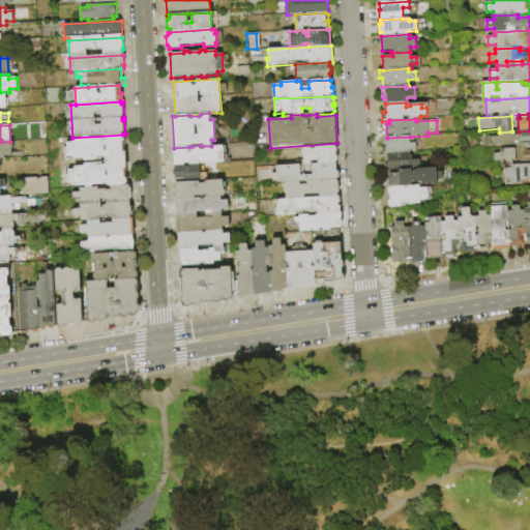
[(529,130),(529,147),(526,148),(523,148),(522,143),(517,144),(517,142),(511,142),(511,149),(501,149),(501,145),(486,145),(486,137),(500,136),(500,133),(511,131),(511,135),(516,135),(516,131),(519,131),(529,130)]
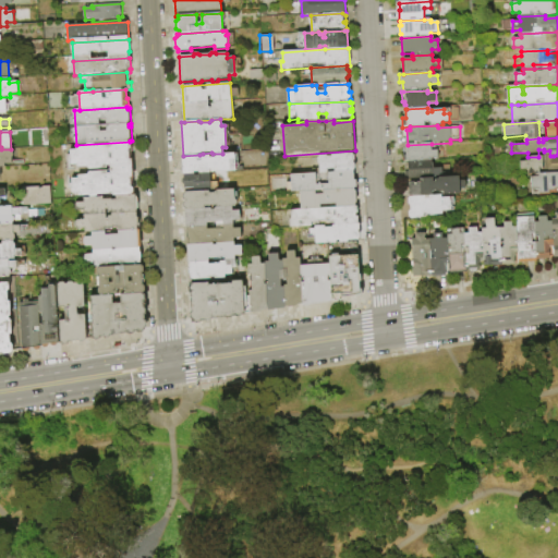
[(130,142),(130,143),(132,143),(132,150),(131,150),(131,159),(133,159),(134,179),(132,180),(132,187),(134,189),(134,194),(133,195),(116,196),(113,196),(111,194),(98,195),(97,197),(91,198),(88,196),(79,196),(79,194),(73,194),(72,180),(79,179),(79,177),(88,176),(88,173),(107,172),(107,174),(110,174),(110,167),(107,167),(107,169),(88,170),(88,167),(77,168),(77,165),(71,166),(71,152),(76,150),(76,145),(130,142)]
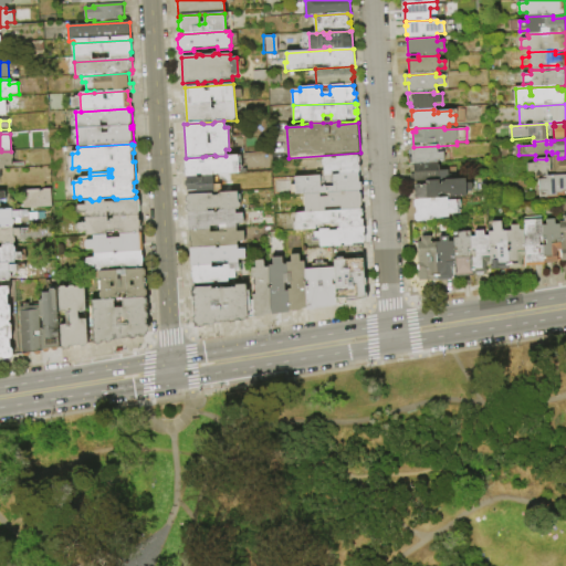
[(412,165),(411,147),(413,147),(438,146),(438,153),(444,153),(444,161),(439,161),(439,164),(438,164),(413,165),(412,165)]
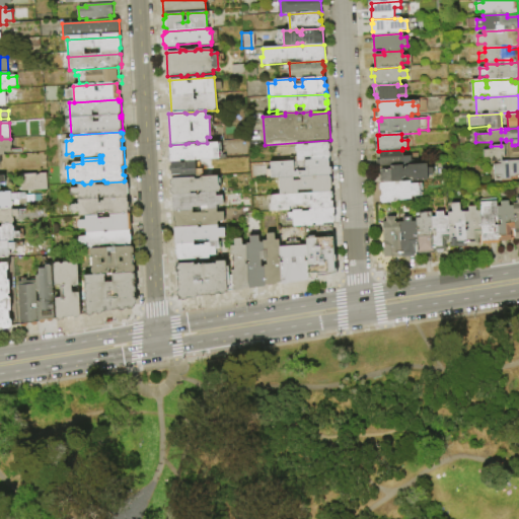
[(0,139),(1,139),(10,139),(11,139),(12,153),(5,153),(5,156),(0,156),(0,139)]
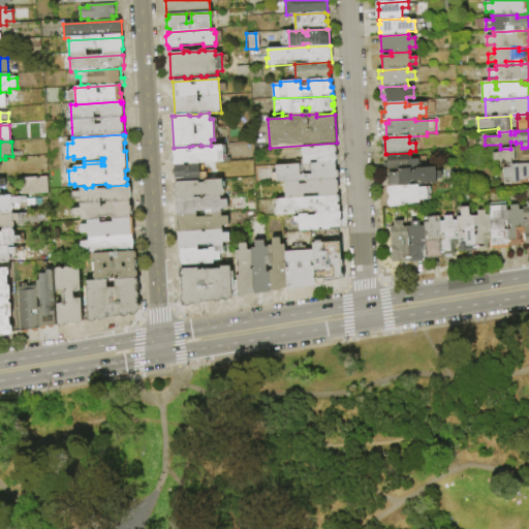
[(175,166),(174,151),(175,151),(175,149),(223,146),(224,162),(207,164),(206,161),(198,161),(199,164),(175,166)]
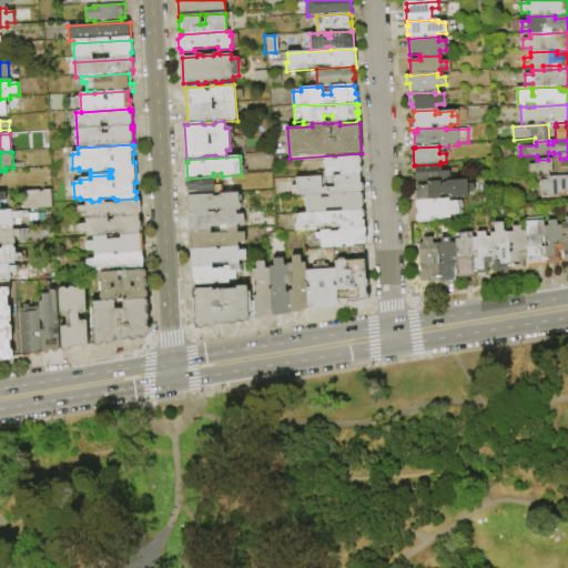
[(361,159),(362,164),(359,165),(362,168),(362,172),(359,174),(341,175),(341,173),(333,173),(334,176),(326,176),(325,169),(324,166),(324,161),(325,161),(325,159),(359,156),(359,158),(361,159)]
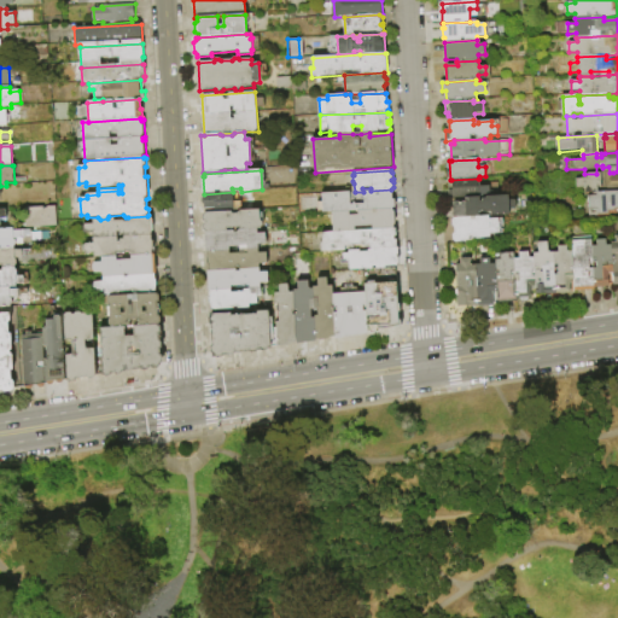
[(596,193),(586,193),(586,188),(577,188),(577,180),(584,179),(584,174),(596,174),(601,173),(602,188),(599,190),(599,192),(596,193)]
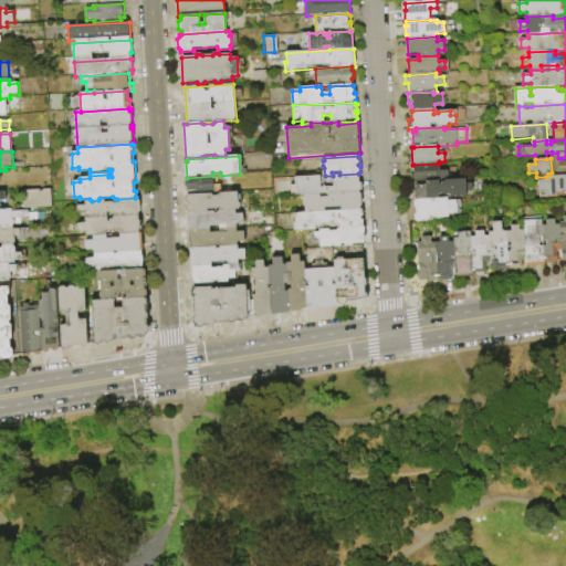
[(562,158),(562,161),(565,160),(565,173),(554,174),(553,158),(558,158),(562,158)]
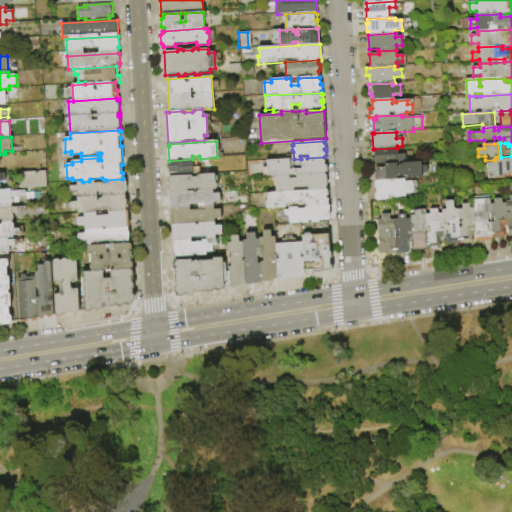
[(372,165),(371,158),(375,158),(374,149),(396,148),(396,155),(406,155),(406,163),(385,165),(372,165)]
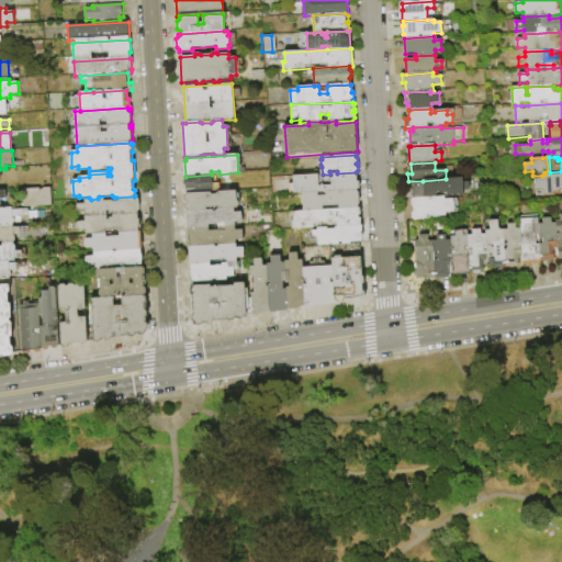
[(356,172),(357,182),(359,181),(359,190),(357,190),(326,192),(317,193),(302,194),(294,194),(293,177),(318,175),(318,187),(332,186),(332,175),(337,173),(356,172)]
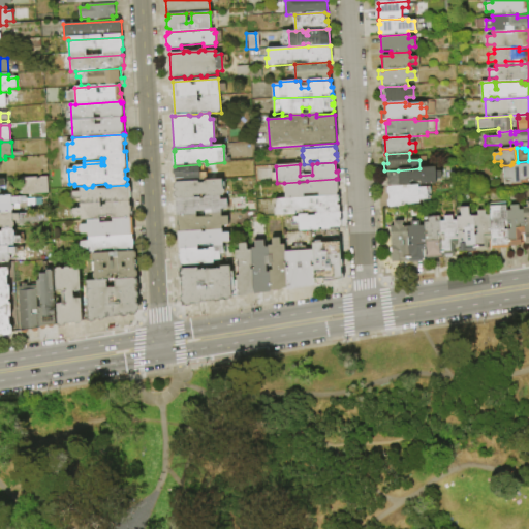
[(528,163),(528,180),(527,180),(527,182),(522,182),(522,185),(511,186),(511,179),(504,180),(504,168),(510,167),(510,165),(512,164),(528,163)]
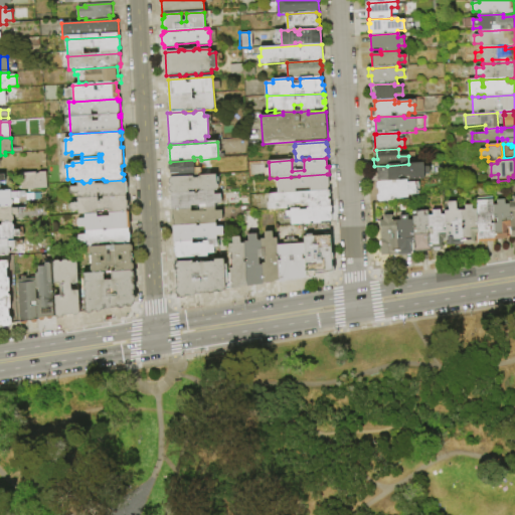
[(180,177),(179,174),(171,175),(170,171),(169,171),(168,165),(170,165),(170,162),(194,160),(196,176),(180,177)]
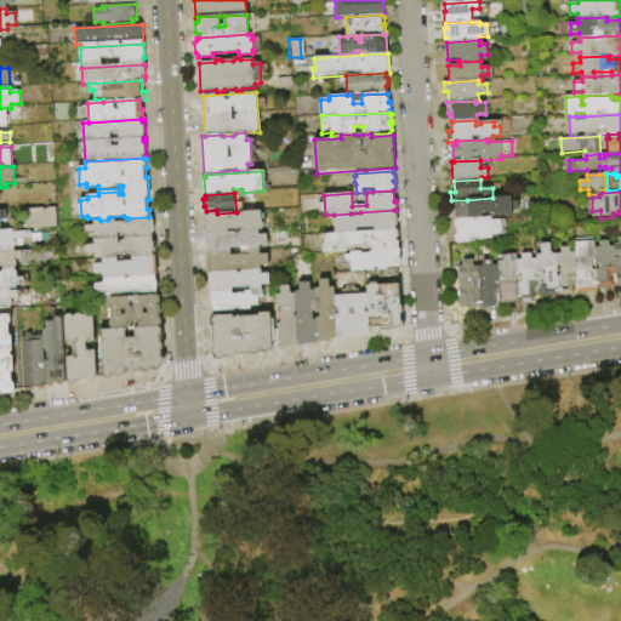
[(455,220),(455,204),(467,203),(467,200),(493,198),(512,197),(512,201),(518,201),(519,210),(512,211),(512,216),(491,217),(455,220)]
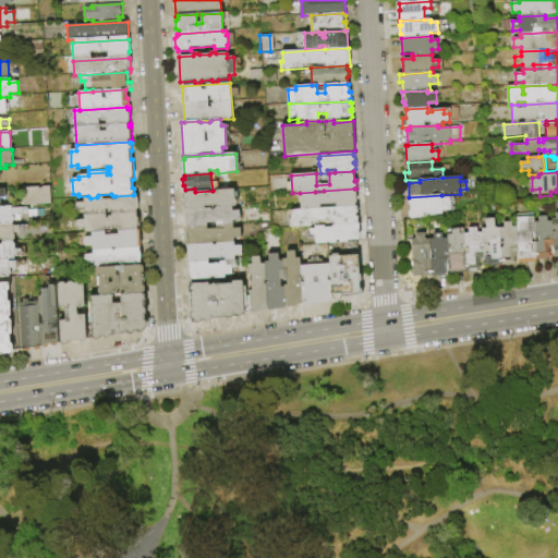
[(20,187),(20,204),(50,203),(50,187),(20,187)]
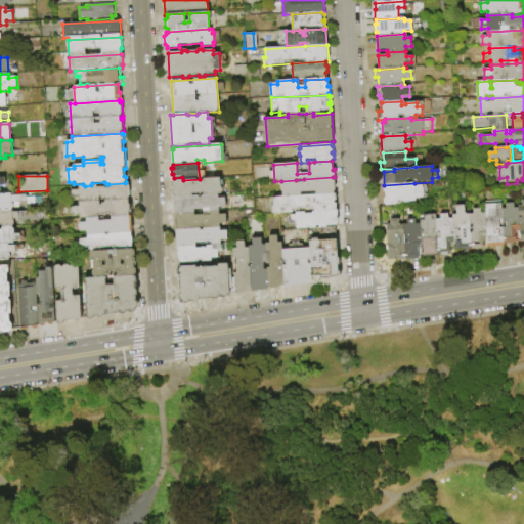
[(333,177),(333,180),(335,180),(336,191),(334,191),(334,193),(282,198),(281,181),(296,180),(296,183),(304,182),(304,179),(333,177)]
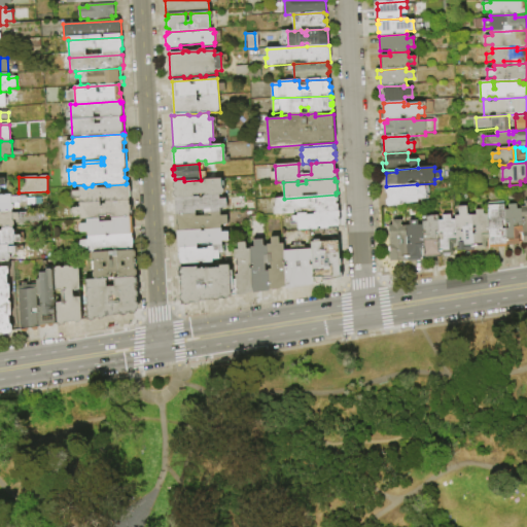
[(174,199),(173,192),(174,192),(174,189),(173,189),(173,182),(184,181),(201,180),(221,179),(222,196),(219,196),(176,199),(174,199)]
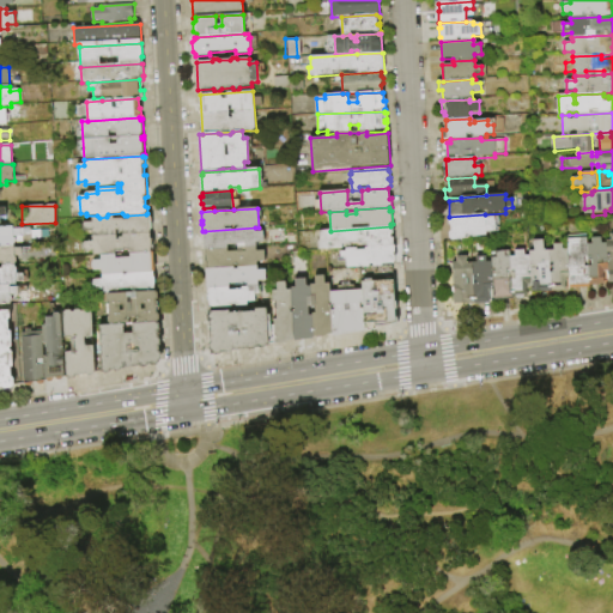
[(99,218),(107,217),(114,217),(114,219),(123,219),(123,220),(127,219),(127,216),(150,214),(150,217),(151,219),(152,230),(151,232),(92,237),(92,232),(85,232),(84,223),(92,223),(91,218),(99,218)]
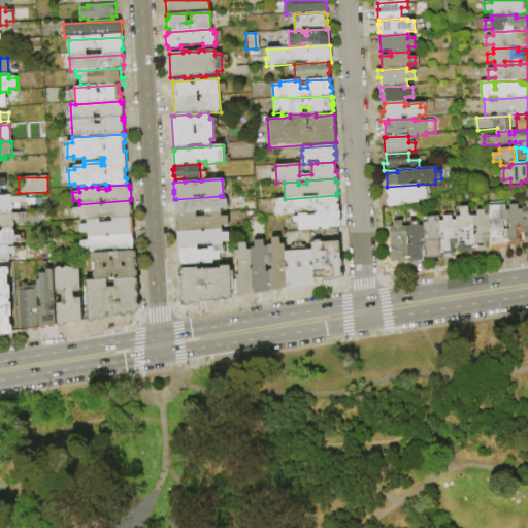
[(427,200),(419,201),(420,203),(390,208),(388,206),(387,201),(389,199),(388,194),(387,194),(387,189),(387,187),(418,185),(419,188),(426,187),(427,200)]
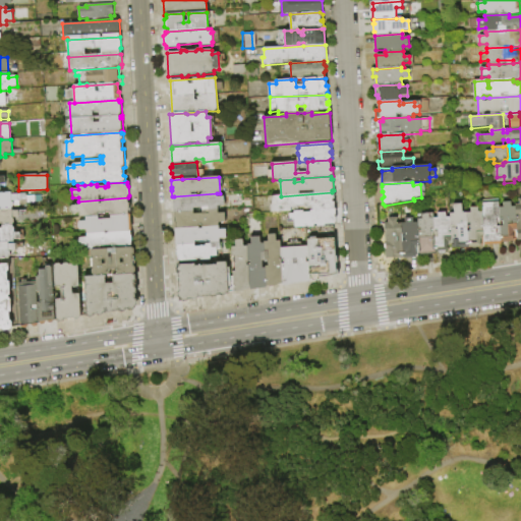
[(0,210),(0,193),(17,192),(18,201),(12,203),(12,210),(0,210)]
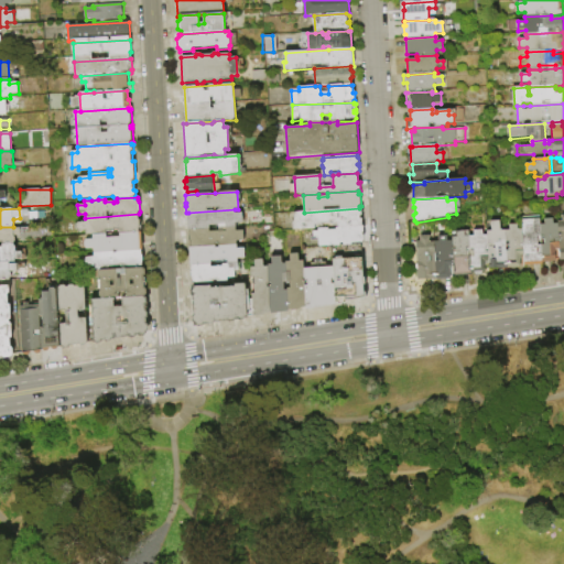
[(361,208),(362,216),(360,216),(360,219),(362,219),(362,227),(338,228),(338,224),(315,225),(315,229),(293,231),(292,223),(294,223),(294,213),(304,213),(359,208),(361,208)]
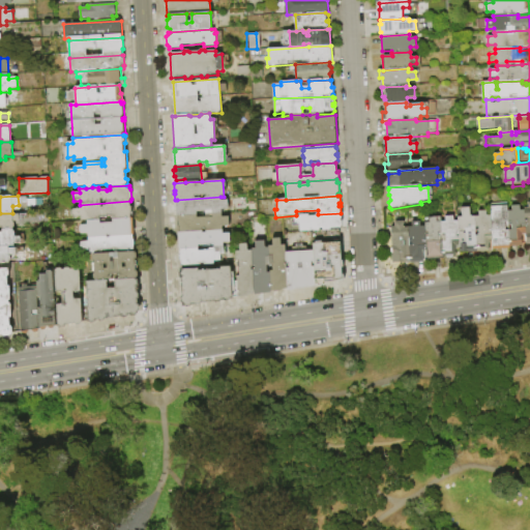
[(178,216),(177,200),(221,197),(222,201),(228,200),(229,210),(222,210),(222,213),(212,214),(212,211),(197,212),(197,215),(178,216)]
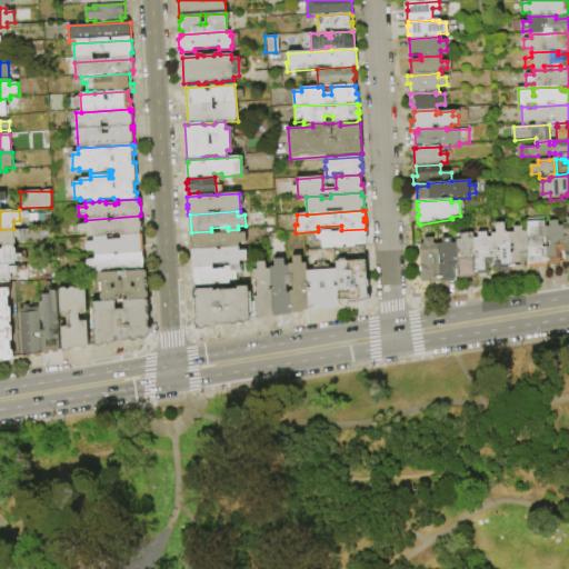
[(140,216),(140,221),(141,222),(141,229),(141,230),(141,235),(120,236),(107,237),(93,238),(87,238),(87,233),(79,235),(78,233),(78,227),(79,226),(87,226),(86,220),(140,216)]
